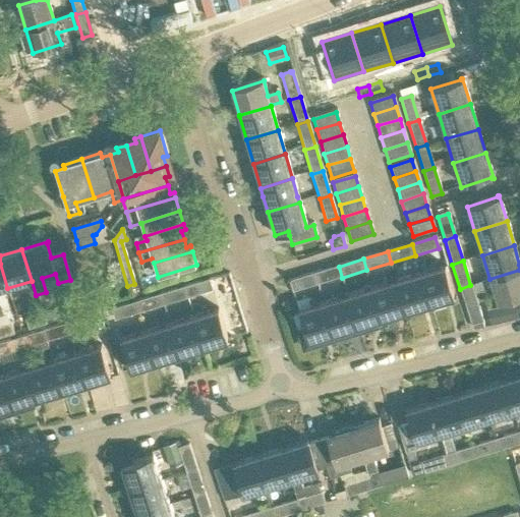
[(339,267),(314,274),(318,285),(342,278),(339,267)]
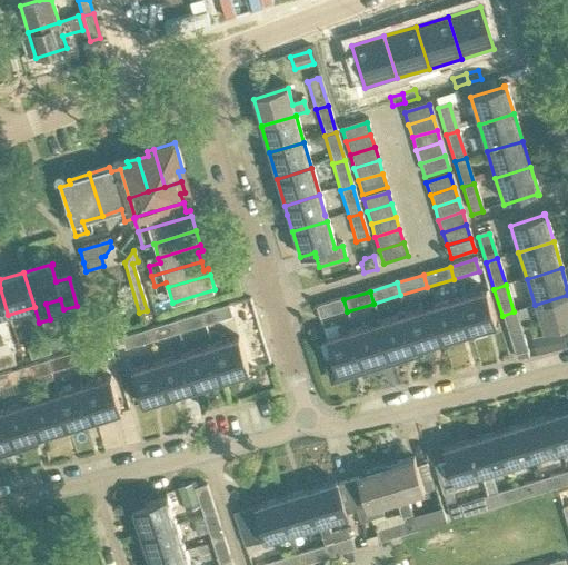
[(485,293),(458,300),(469,335),(497,326),(496,325),(495,326),(485,293)]
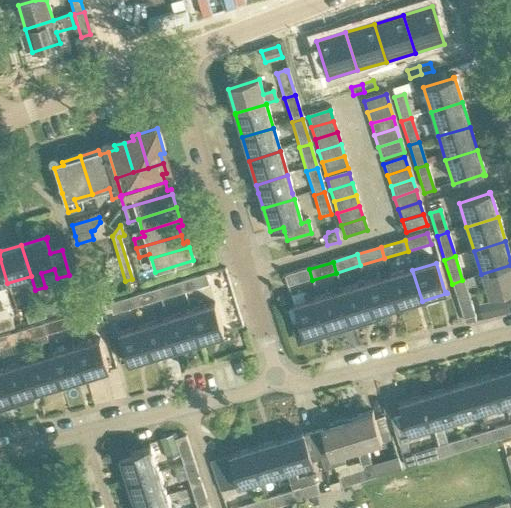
[(462,280),(452,284),(459,308),(462,315),(463,320),(464,324),(475,321),(474,316),(472,312),(470,305),(465,288),(483,283),(488,299),(510,292),(510,265),(481,274),(462,280)]
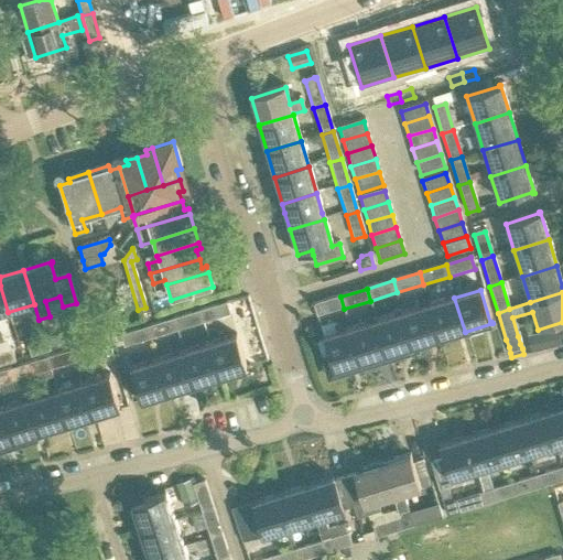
[(316,318),(344,309),(340,297),(313,305),(316,318)]
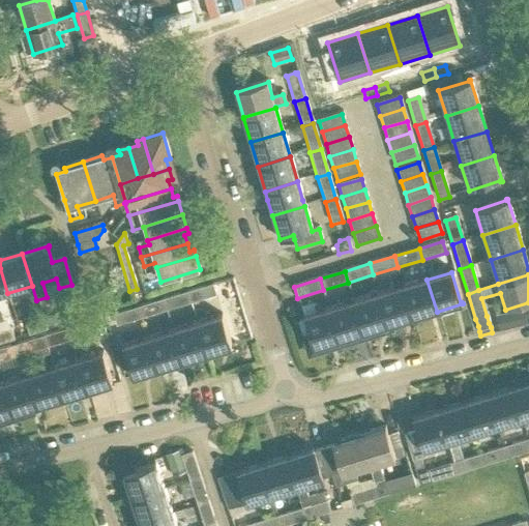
[(412,319),(437,312),(427,280),(402,287),(412,319)]
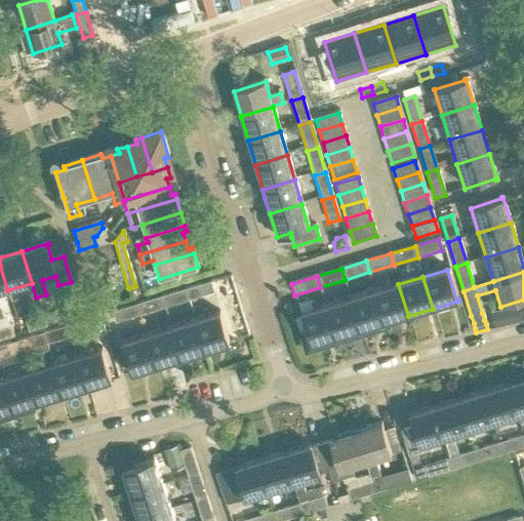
[(186,289),(189,301),(214,293),(210,282),(186,289)]
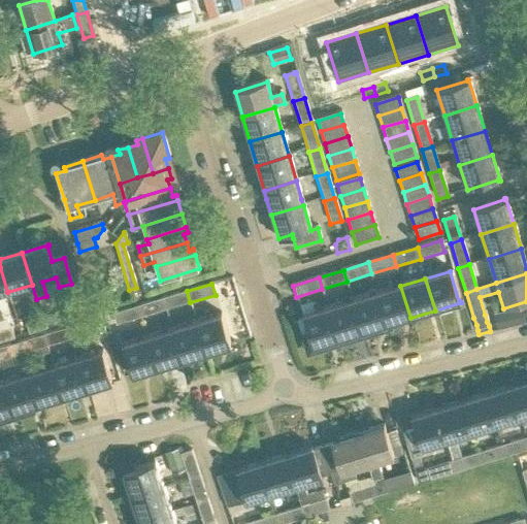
[(400,286),(376,293),(386,326),(410,318),(400,286)]
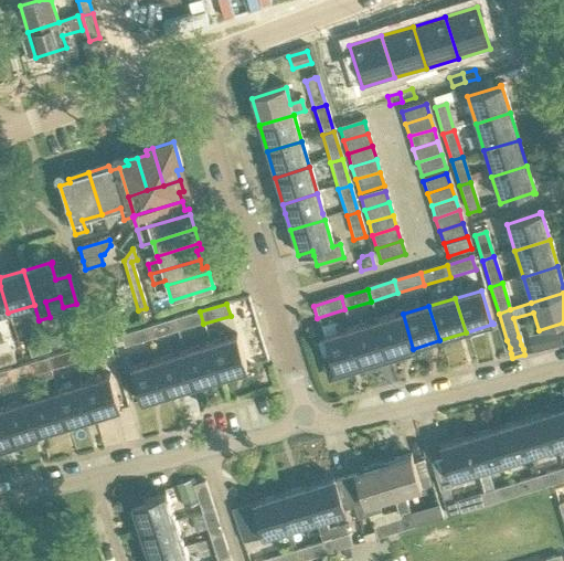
[(200,311),(173,320),(177,332),(203,324),(200,311)]
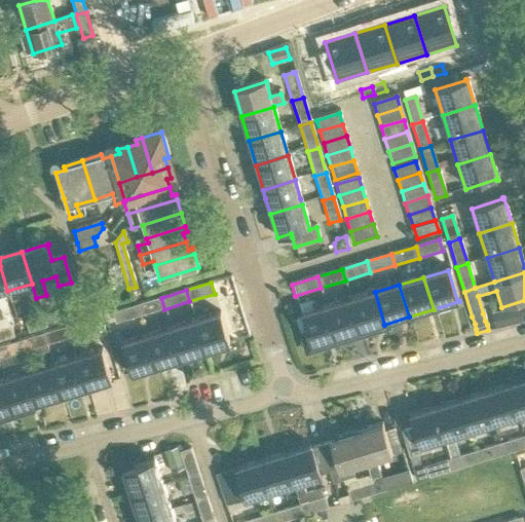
[(375,292),(346,300),(355,333),(360,331),(361,335),(377,330),(376,327),(384,325),(375,292)]
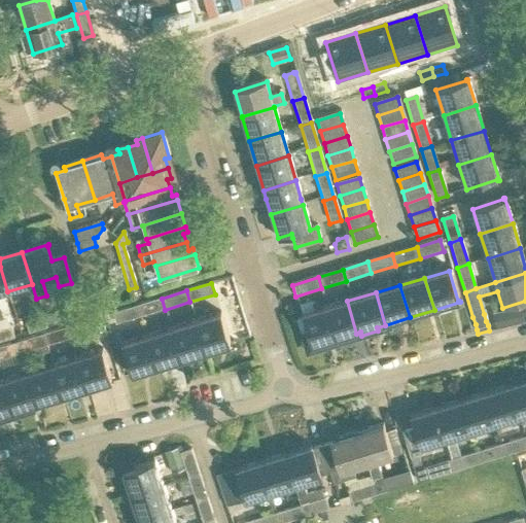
[(162,299),(137,306),(140,317),(165,310),(162,299)]
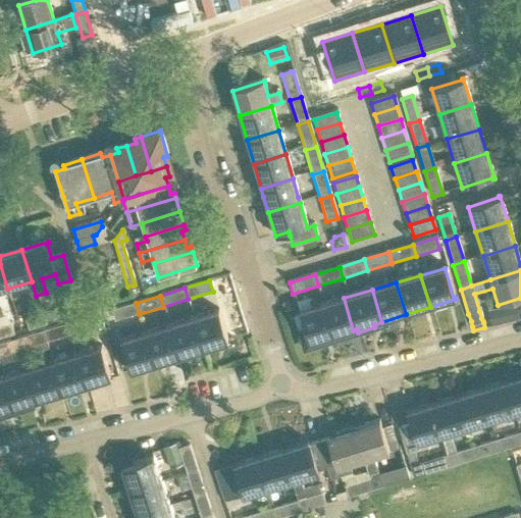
[(344,298),(319,306),(329,338),(333,337),(334,340),(350,334),(349,331),(353,330),(344,298)]
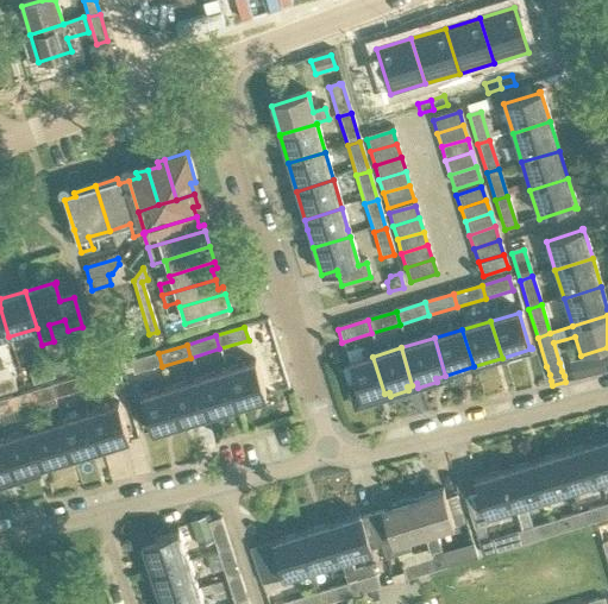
[(133,375),(162,366),(158,353),(130,362),(133,375)]
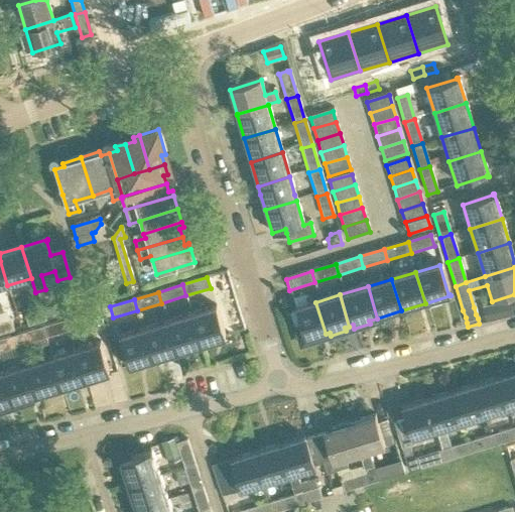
[(510,301),(482,308),(483,312),(486,323),(513,315),(510,304),(510,301)]
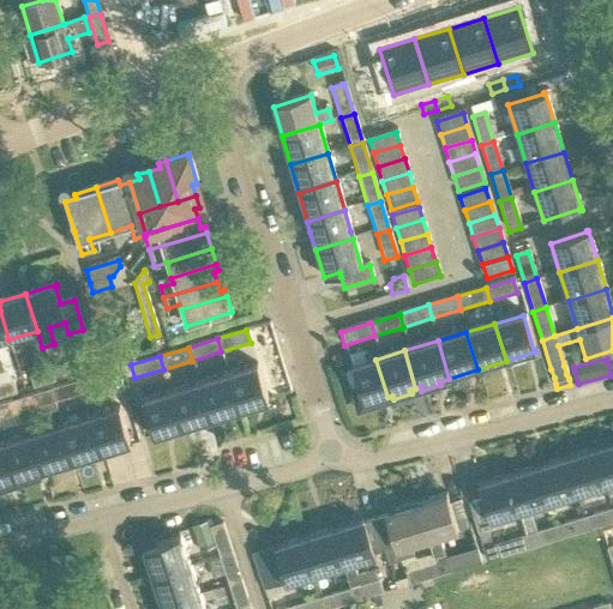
[(388,397),(376,360),(352,367),(353,371),(359,389),(359,392),(355,393),(360,409),(384,402),(383,398),(388,397)]
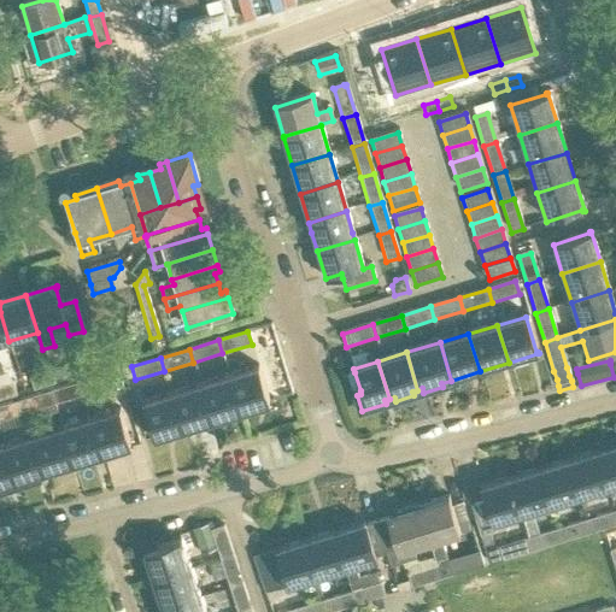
[(66,366),(52,371),(56,381),(70,376),(66,366)]
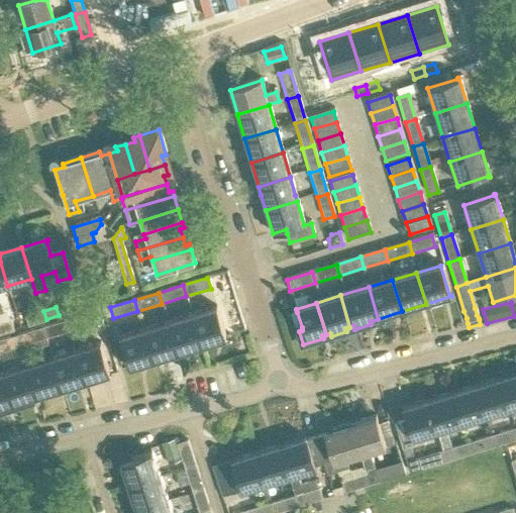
[(216,307),(192,315),(202,347),(227,339),(227,338),(226,338),(216,307)]
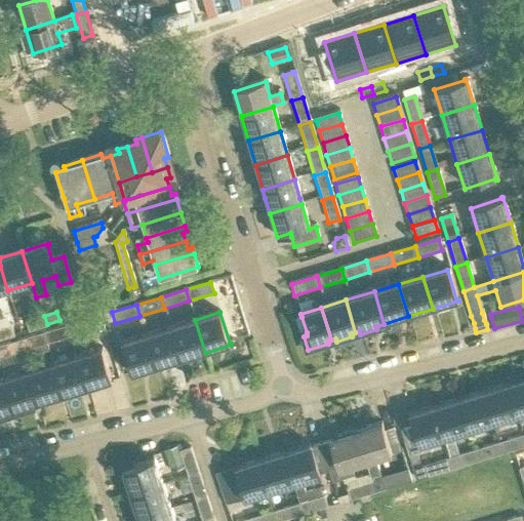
[(46,326),(43,316),(26,321),(29,332),(46,326)]
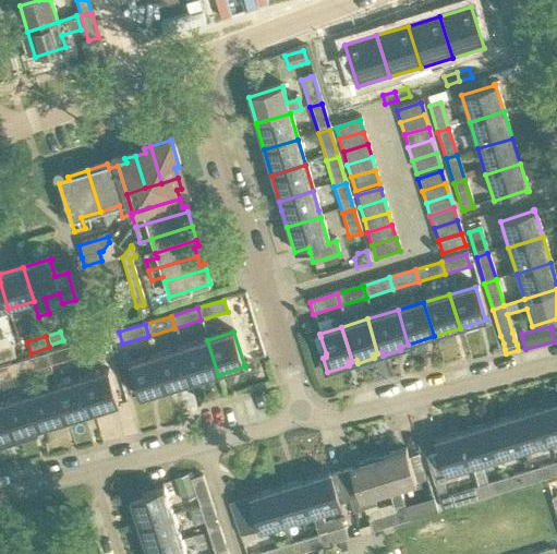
[(326,353),(321,337),(313,339),(317,356),(326,353)]
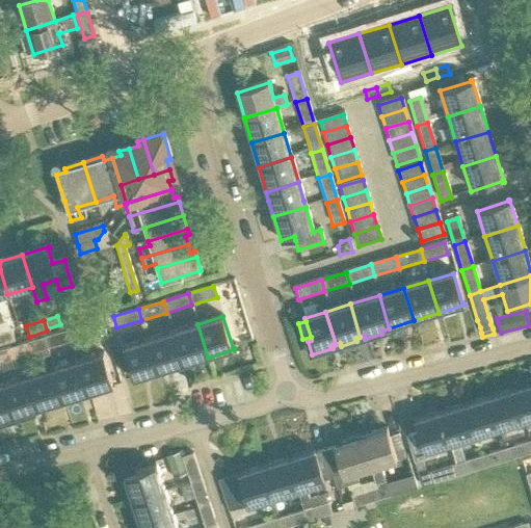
[(69,331),(72,341),(97,334),(94,322),(69,331)]
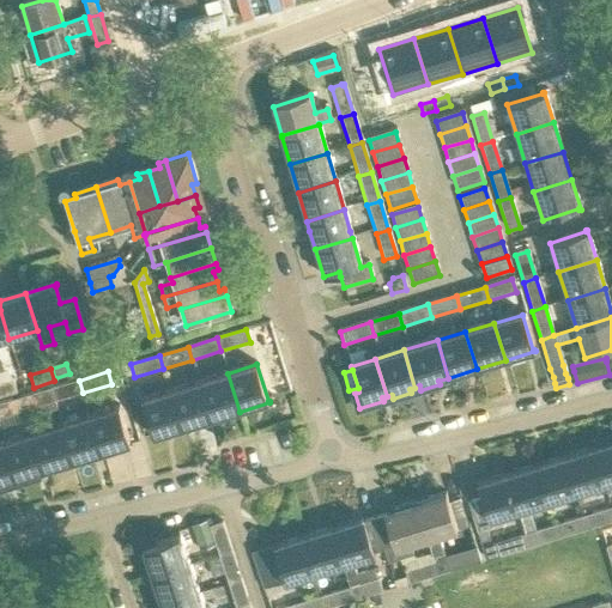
[(228,374),(199,382),(211,420),(240,412),(228,374)]
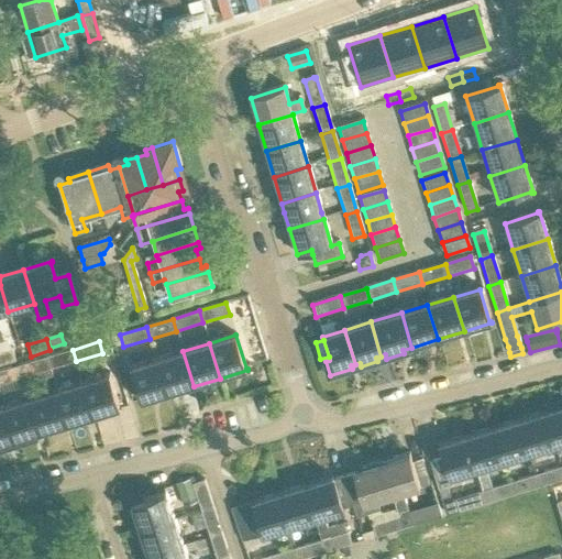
[(0,365),(15,361),(12,349),(0,352),(0,365)]
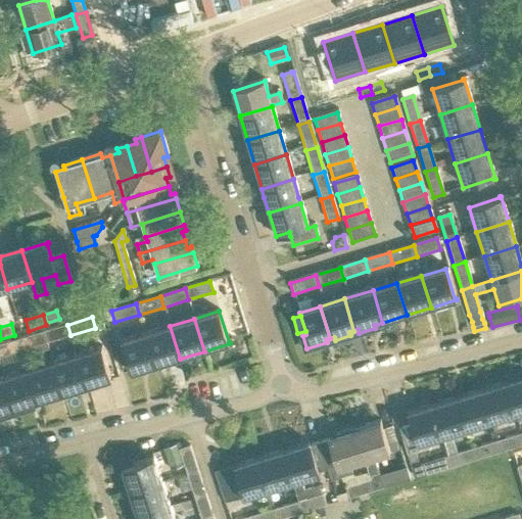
[(67,325),(43,332),(46,343),(70,335),(67,325)]
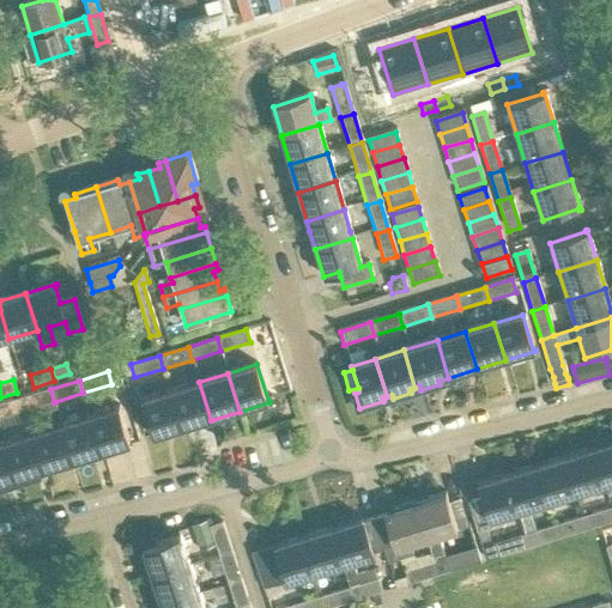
[(199,382),(170,391),(181,429),(211,420),(199,382)]
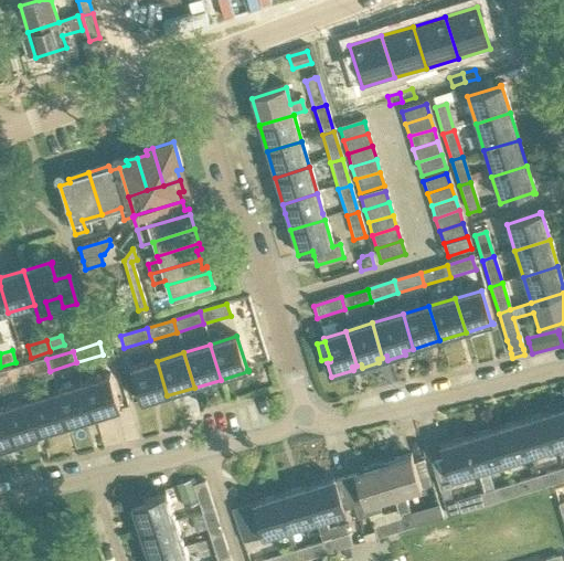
[(46,359),(20,367),(23,379),(50,371),(46,359)]
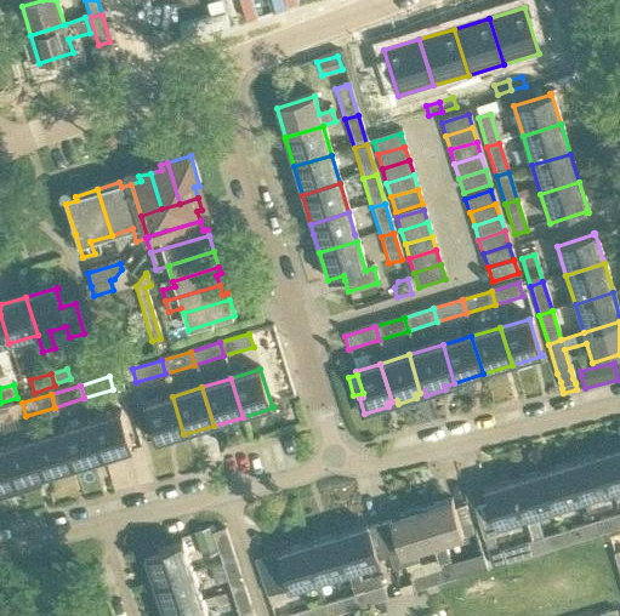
[(183,434),(172,397),(142,405),(154,443),(153,443),(153,444),(183,434)]
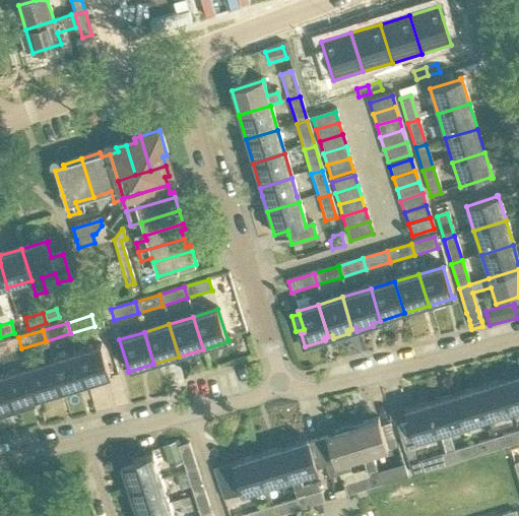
[(0,356),(21,348),(18,337),(0,343),(0,356)]
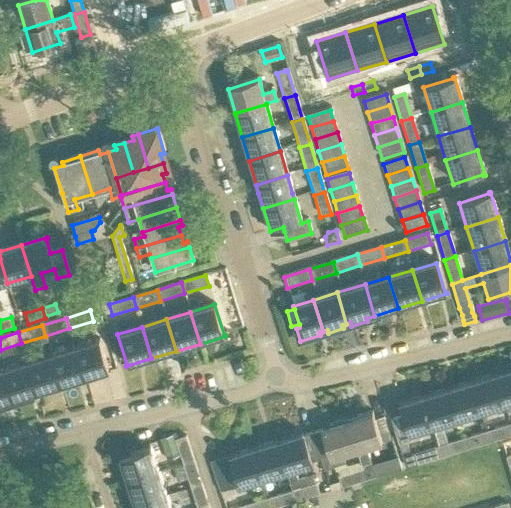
[(108,371),(99,340),(75,348),(84,379),(109,372),(109,370),(108,371)]
